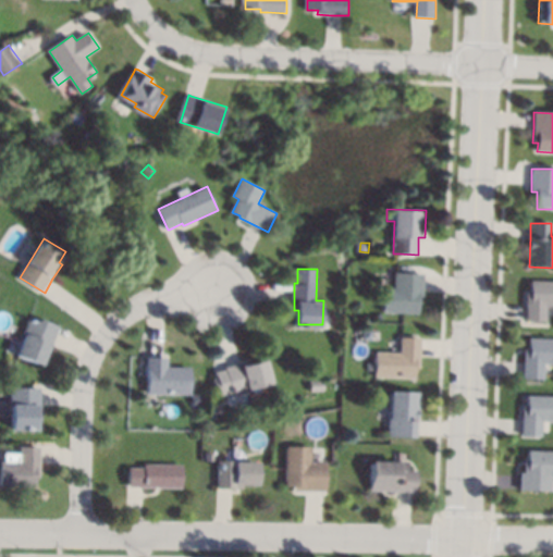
[(398,273),(426,274),(426,276),(426,292),(426,296),(421,296),(420,313),(386,312),(385,312),(386,287),(396,288),(396,273),(398,273)]
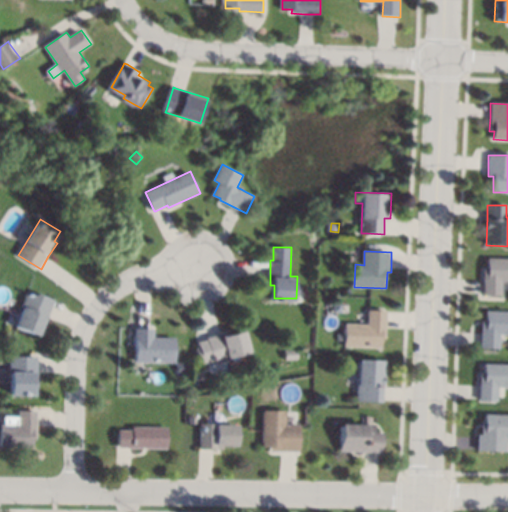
[(507,282),(502,282),(501,296),(483,295),(483,293),(484,280),(484,267),(489,267),(489,259),(507,259),(507,282)]
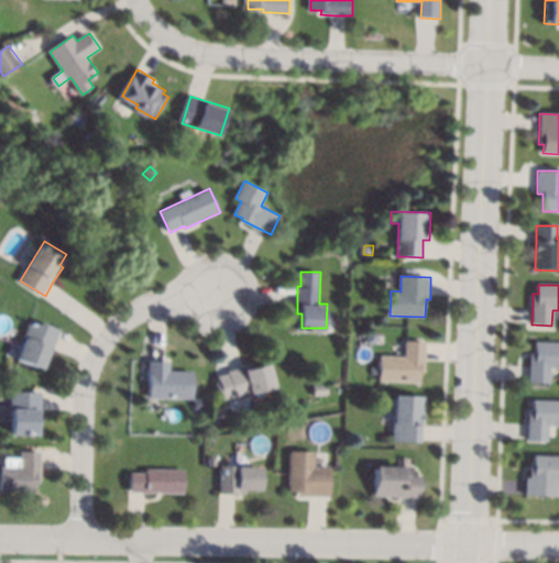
[(62,330),(62,331),(54,349),(46,370),(22,360),(20,359),(28,340),(25,340),(33,322),(34,322),(40,326),(42,321),(62,330)]
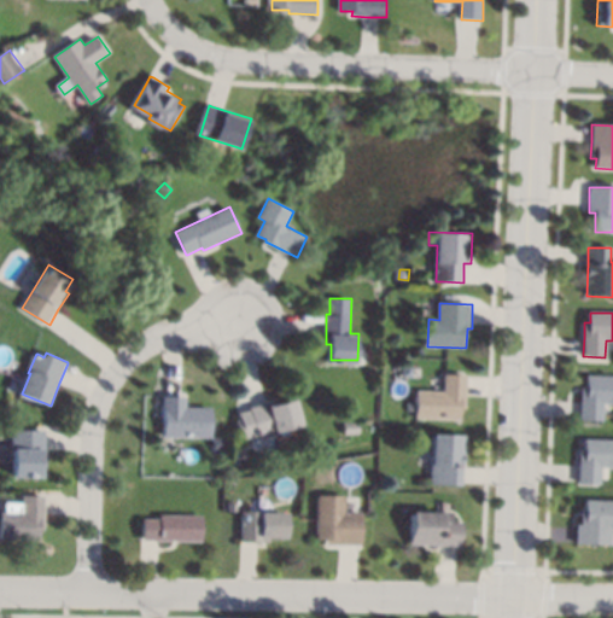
[(468,374),(468,377),(468,396),(467,408),(463,407),(462,419),(418,418),(418,412),(412,412),(412,403),(419,403),(419,390),(447,391),(447,374),(468,374)]
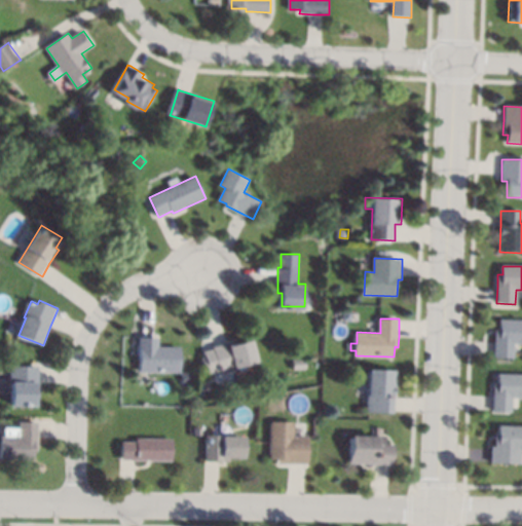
[(521,344),(513,344),(513,359),(495,359),(495,354),(495,342),(496,330),(499,330),(500,321),(521,321),(521,344)]
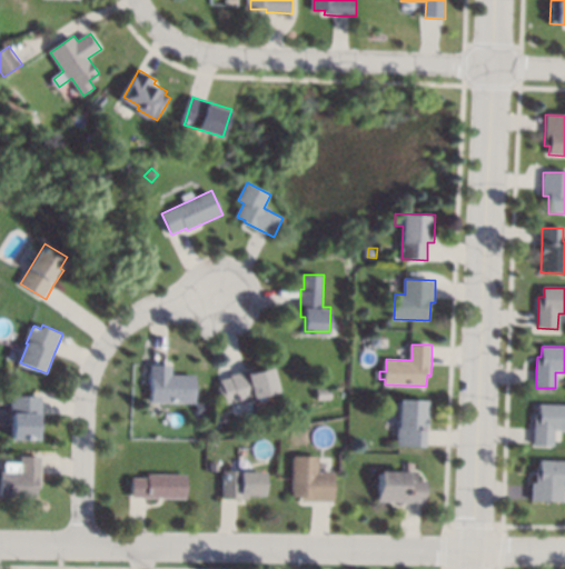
[(155,365),(170,366),(172,366),(172,375),(196,376),(195,403),(152,401),(154,377),(152,377),(152,365),(155,365)]
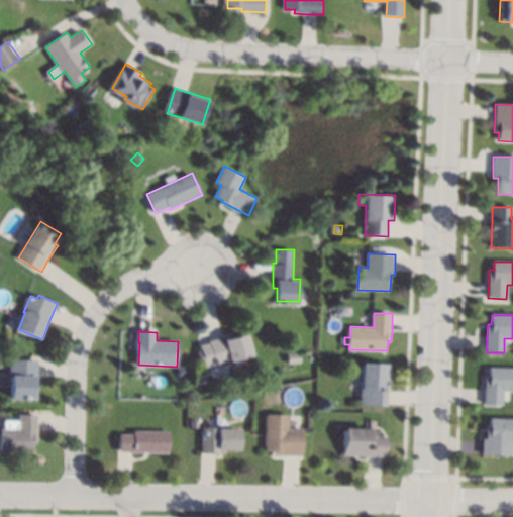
[(253,355),(216,366),(216,365),(204,368),(200,352),(203,351),(201,345),(204,344),(210,343),(209,341),(227,337),(247,332),(253,355)]
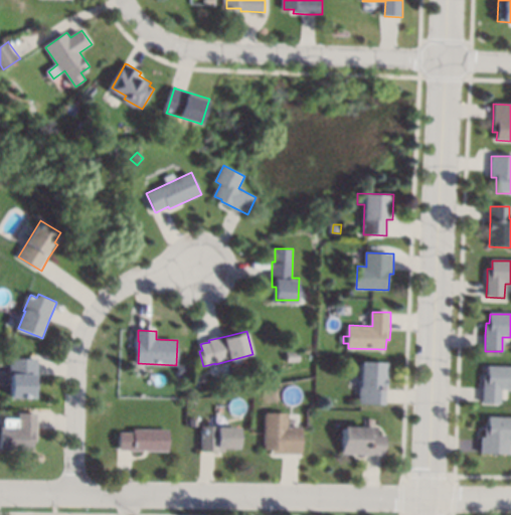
[(302,361),(290,362),(290,352),(302,351),(302,361)]
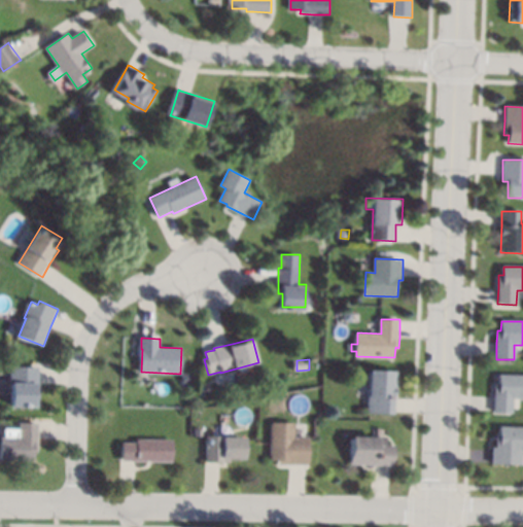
[(40,384),(40,406),(12,406),(12,366),(36,366),(40,366),(40,384)]
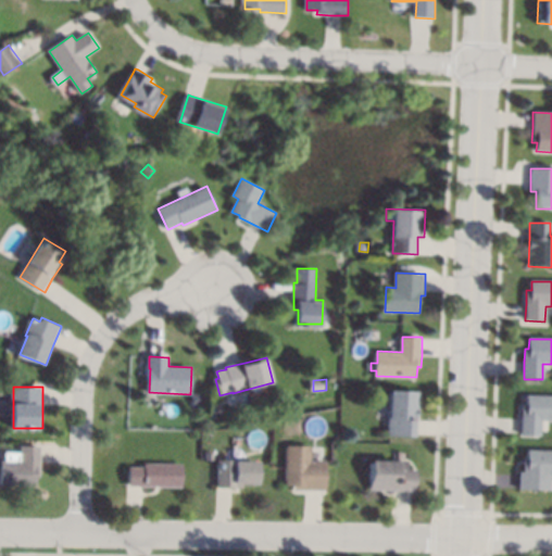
[(398,390),(421,391),(419,420),(419,433),(419,437),(393,436),(390,436),(391,416),(392,416),(393,390),(398,390)]
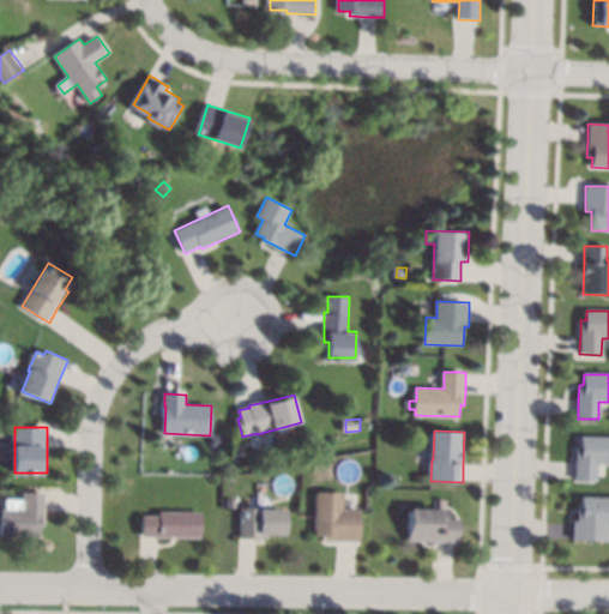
[(608,464),(596,464),(596,481),(574,480),(574,477),(576,463),(577,447),(580,447),(580,437),(608,437),(608,464)]
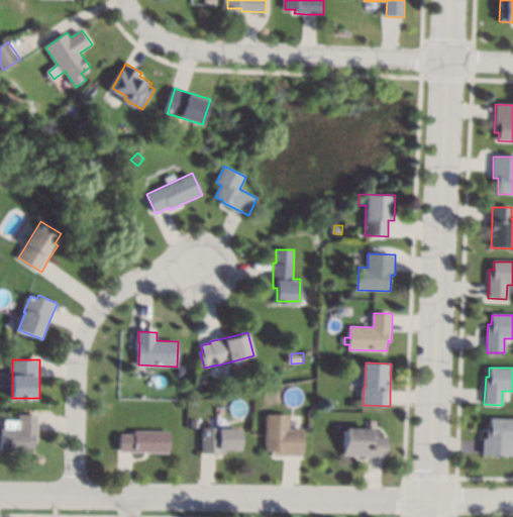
[(38,430),(38,442),(34,442),(34,451),(2,451),(2,428),(20,428),(20,414),(36,414),(38,414),(38,430)]
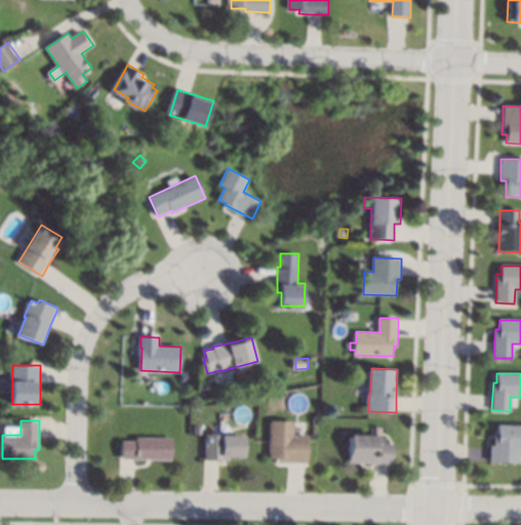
[(293,435),(309,435),(308,462),(292,462),(279,461),(279,458),(271,458),(271,420),(293,421),(293,435)]
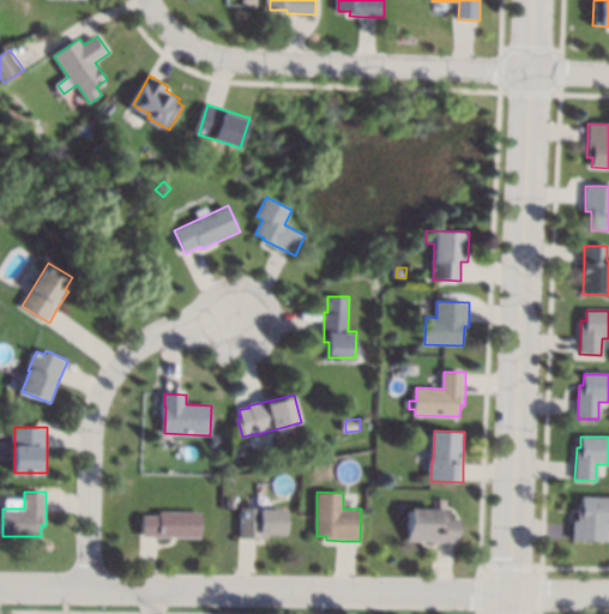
[(608,525),(606,525),(606,542),(573,541),(573,539),(573,524),(574,522),(577,522),(578,507),(580,507),(582,498),(608,498),(608,525)]
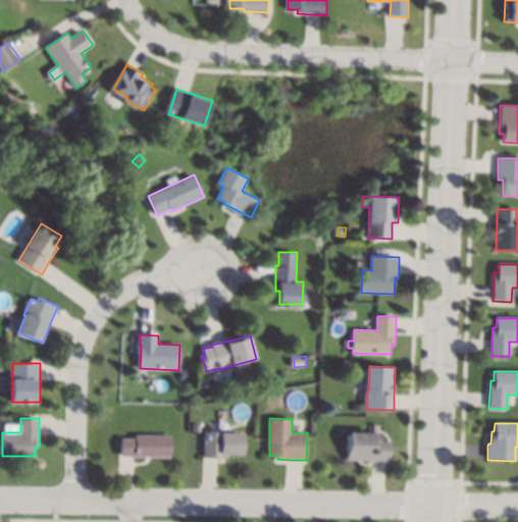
[(245,432),(244,454),(229,454),(229,459),(220,459),(207,459),(205,459),(206,431),(245,432)]
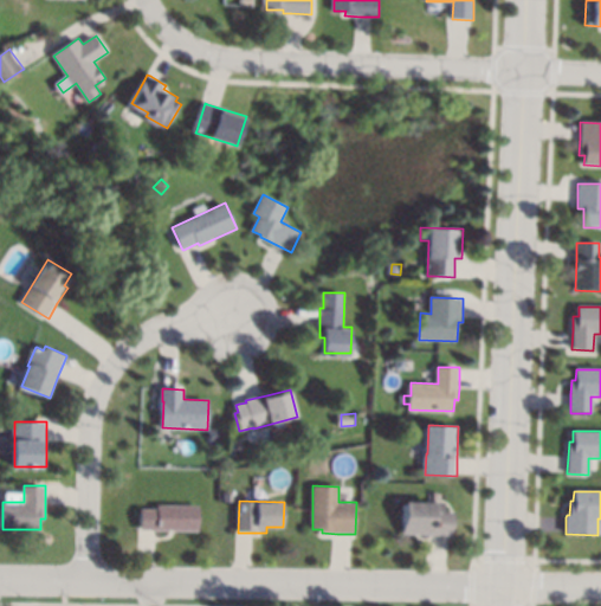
[(444,502),(444,514),(453,514),(452,533),(450,533),(433,532),(405,529),(405,527),(404,527),(406,502),(433,504),(433,502),(444,502)]
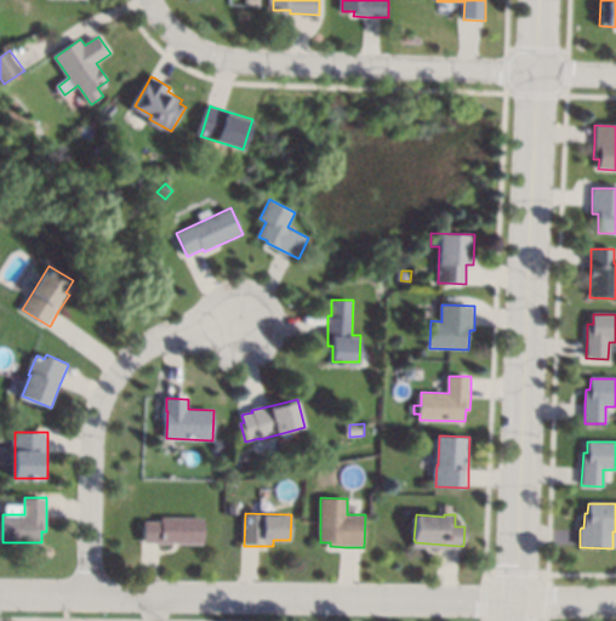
[(204,543),(163,542),(146,542),(146,520),(163,522),(163,517),(204,518),(204,543)]
